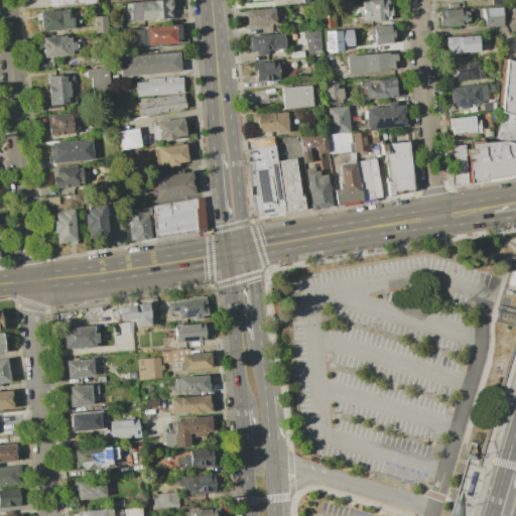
[(172,0),(174,18),(132,21),(130,3),(161,0),(172,0)]
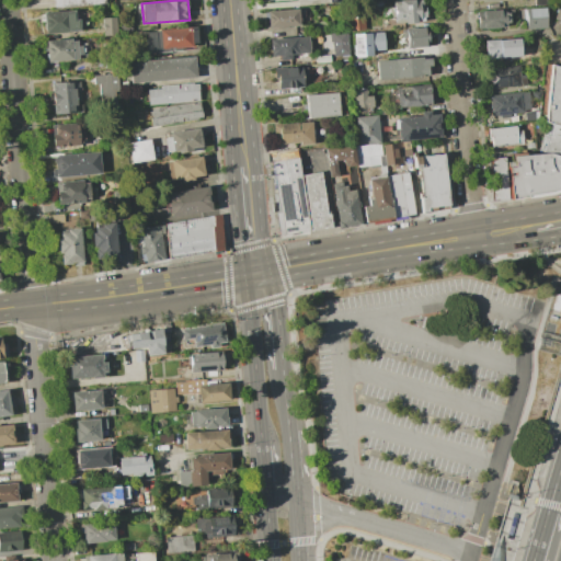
[(407,0),(422,0),(422,8),(425,8),(425,10),(426,10),(426,16),(423,18),(423,21),(416,22),(416,23),(404,24),(404,22),(395,23),(393,16),(384,18),(382,8),(393,7),(392,1),(407,0)]
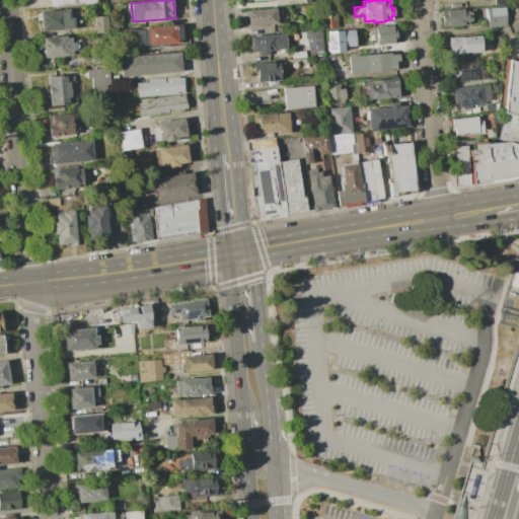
[(504,7),(506,25),(488,27),(487,18),(491,17),(490,8),(504,7)]
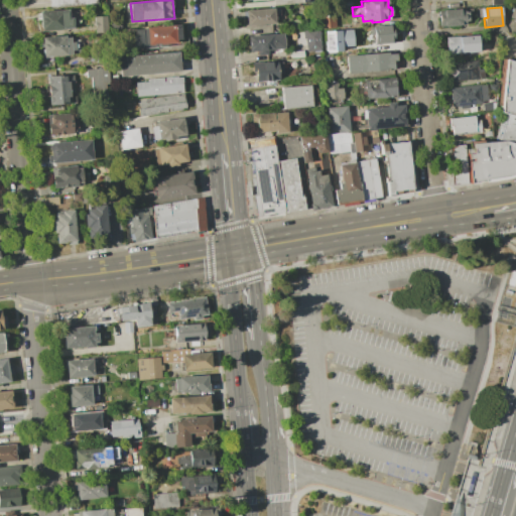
[(245,10),(274,8),(280,8),(280,16),(274,16),(275,23),(263,24),(262,26),(258,26),(256,25),(246,26),(245,10)]
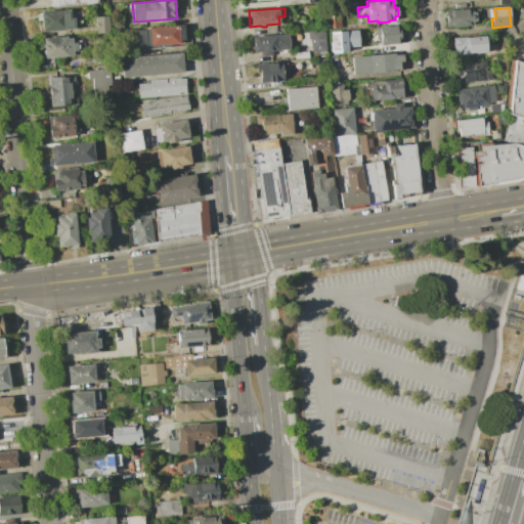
[(446,27),(446,18),(451,18),(450,10),(473,8),(473,11),(475,11),(476,22),(473,22),(473,25),(446,27)]
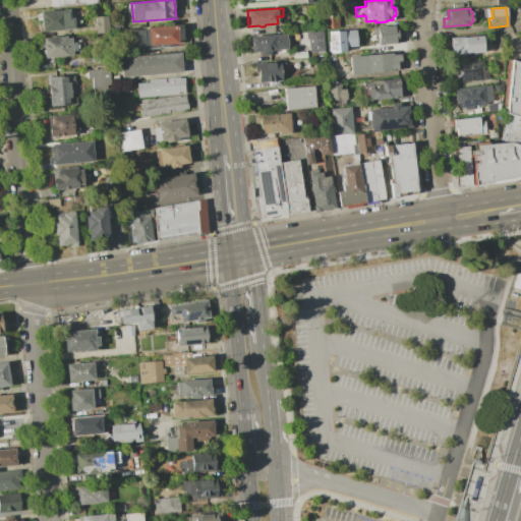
[(41,12),(69,10),(70,18),(73,17),(74,30),(42,32),(41,12)]
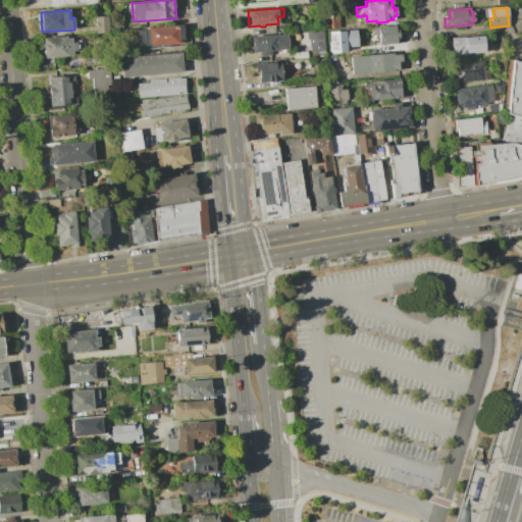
[(340,16),(340,28),(324,29),(323,18),(326,17),(326,11),(336,11),(337,17),(340,16)]
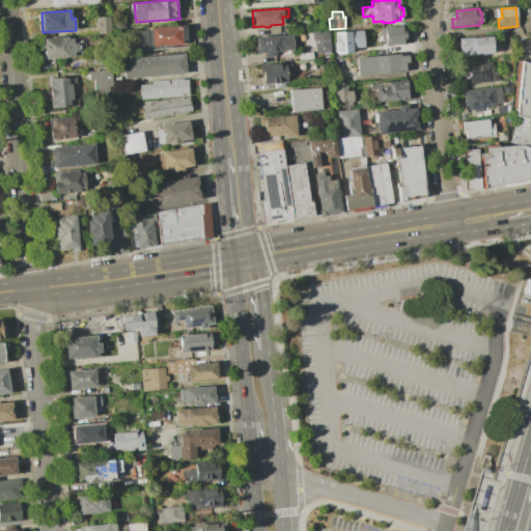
[(96,17),(110,16),(111,33),(99,34),(96,17)]
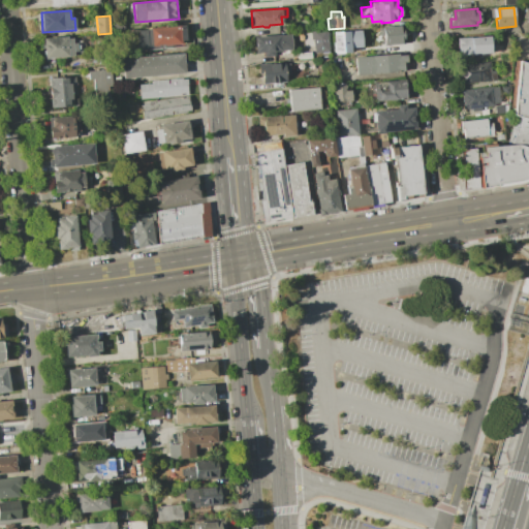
[(185,25),(186,40),(181,40),(182,45),(168,47),(168,49),(138,51),(136,31),(146,30),(146,29),(185,25)]
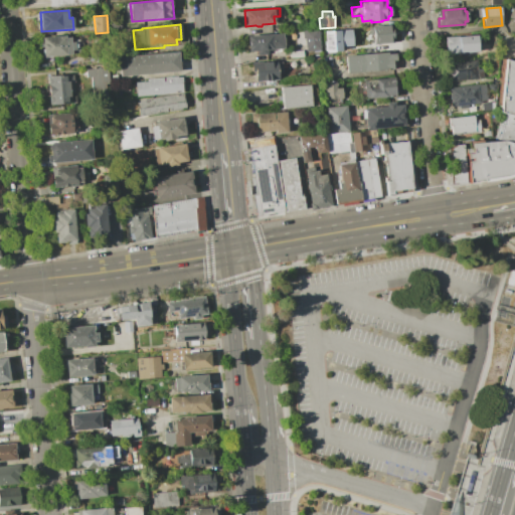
[(372,26),(391,25),(391,30),(393,30),(394,43),(374,44),(374,41),(372,41),(371,34),(366,35),(365,29),(368,29),(368,28),(373,28),(372,26)]
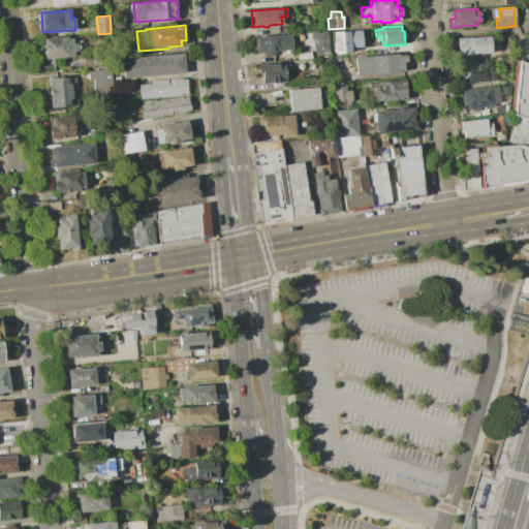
[(328,30),(330,57),(322,58),(322,52),(313,53),(311,32),(328,30)]
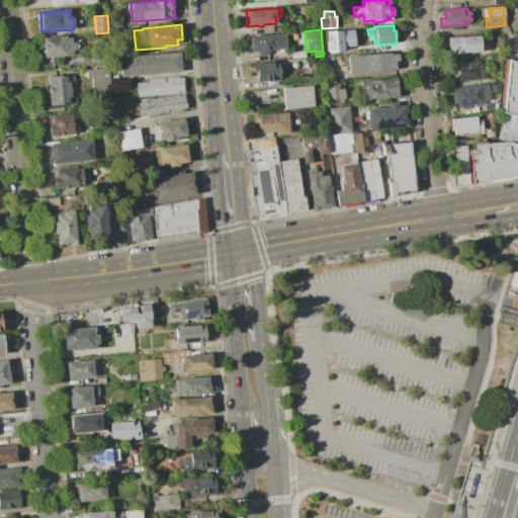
[(353,29),(355,47),(343,48),(344,52),(328,53),(326,31),(353,29)]
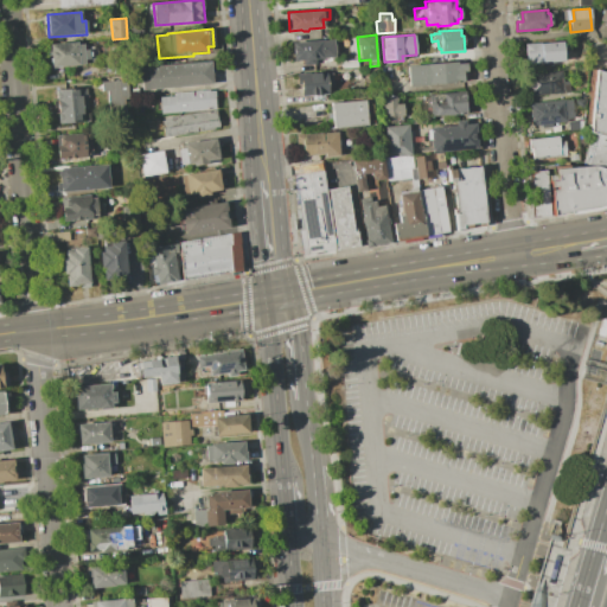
[(291,43),(333,39),(334,57),(315,59),(315,64),(304,65),(302,61),(292,61),(291,43)]
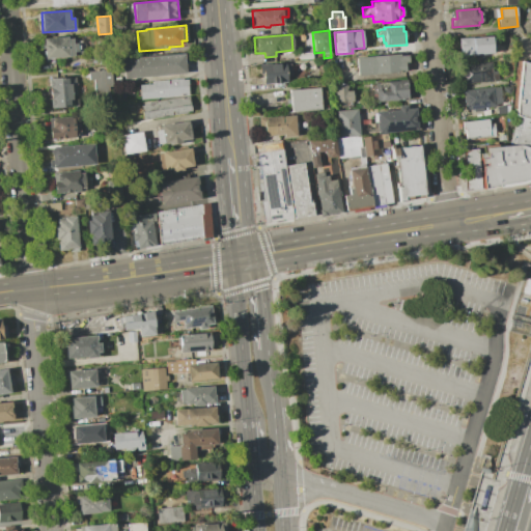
[(458,38),(469,37),(469,36),(496,34),(498,55),(471,57),(471,54),(459,55),(458,38)]
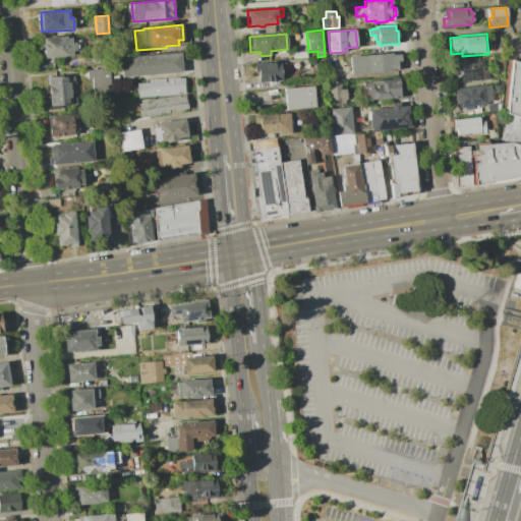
[(39,38),(66,36),(66,39),(71,38),(71,41),(80,40),(81,54),(72,54),(72,55),(53,57),(53,58),(42,59),(41,53),(44,53),(43,47),(40,47),(39,38)]
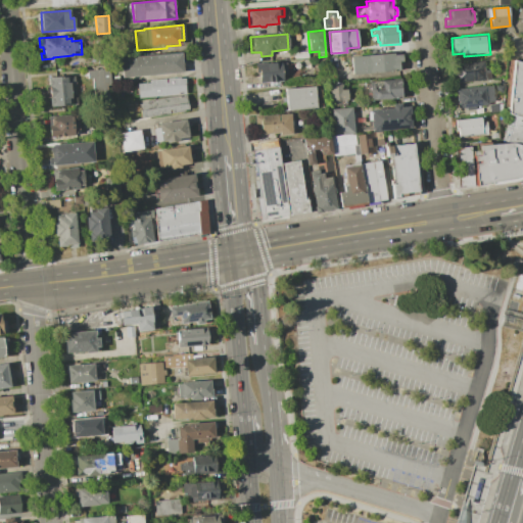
[(123,78),(121,58),(182,53),(183,72),(123,78)]
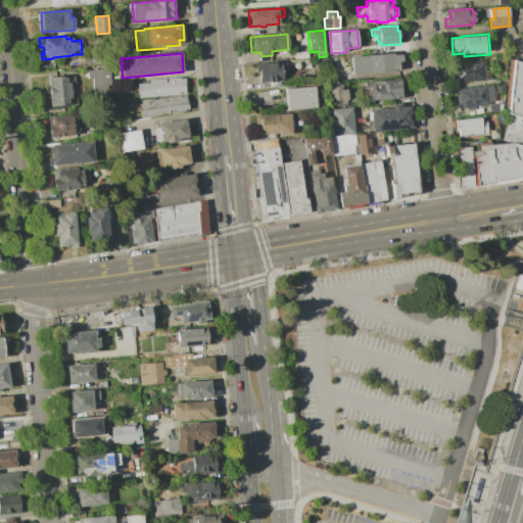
[(399,70),(351,75),(350,57),(393,53),(393,55),(402,54),(403,61),(398,62),(399,70)]
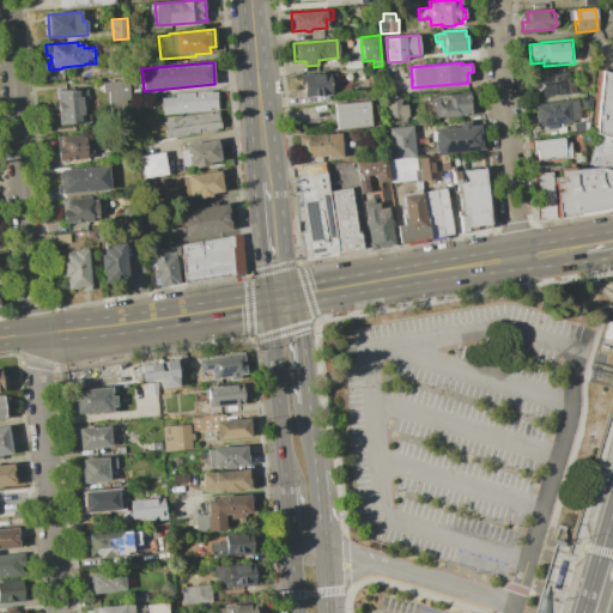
[(554,183),(557,218),(611,211),(612,208),(612,73),(598,70),(589,132),(596,134),(586,169),(560,171),(562,182),(554,183)]
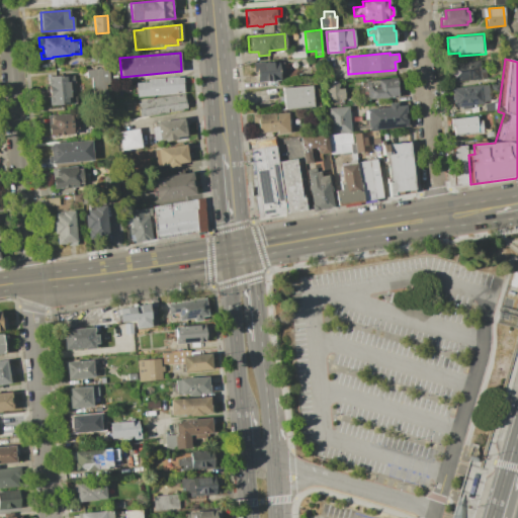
[(486,78),(450,81),(450,76),(447,76),(447,70),(454,70),(453,63),(480,61),(481,70),(486,69),(486,78)]
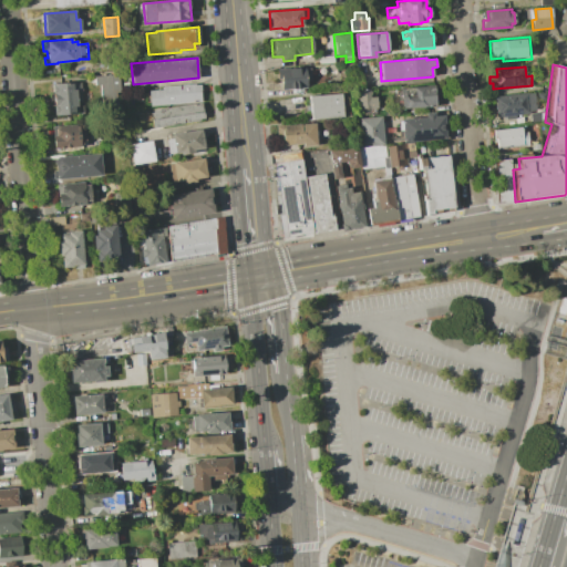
[(310,68),(310,69),(326,68),(327,82),(308,83),(308,80),(306,80),(306,88),(281,90),(280,79),(277,80),(276,71),(288,70),(288,69),(299,68),(299,69),(310,68)]
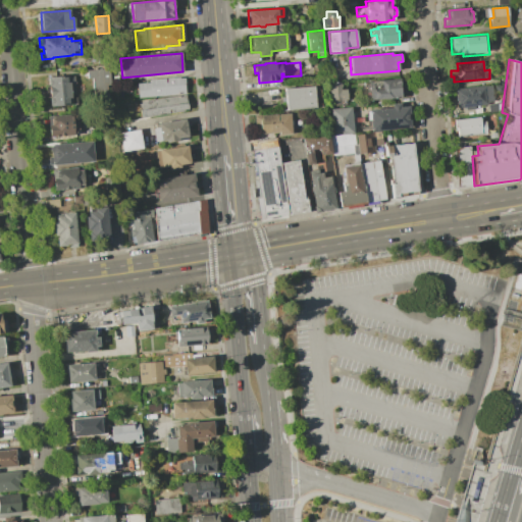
[(87,70),(109,68),(110,85),(107,85),(108,94),(94,95),(92,79),(88,79),(87,70)]
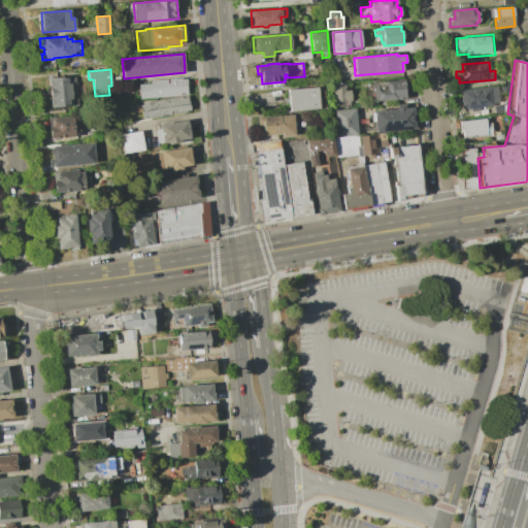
[(51,108),(78,105),(75,75),(47,78),(48,87),(46,88),(47,99),(50,99),(51,108)]
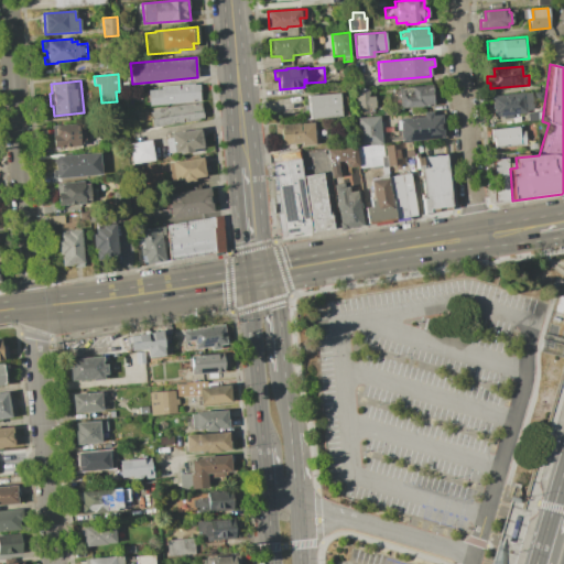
[(149,106),(148,90),(162,89),(161,86),(194,83),(194,85),(199,84),(201,95),(199,95),(201,101),(149,106)]
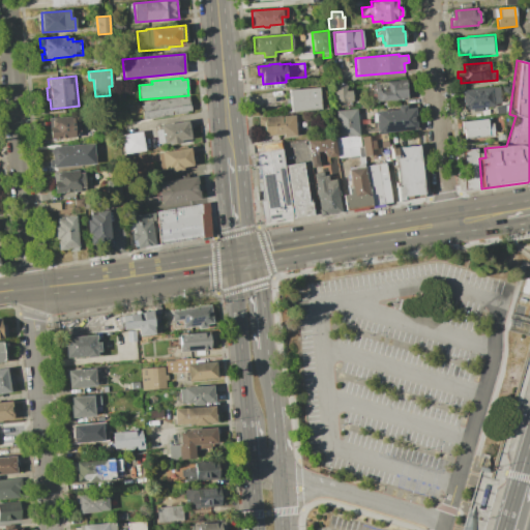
[(374,83),(406,80),(407,99),(375,101),(374,83)]
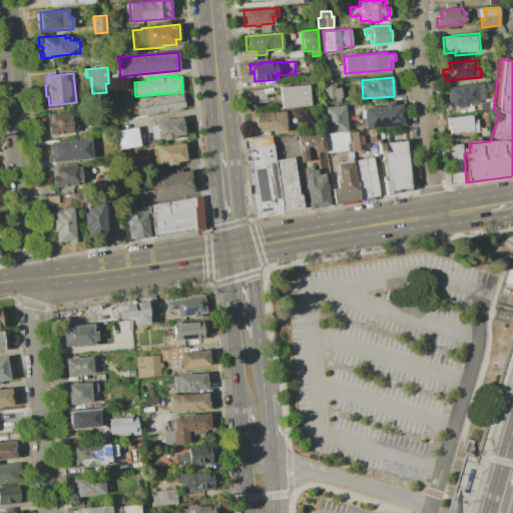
[(323,81),(334,80),(336,97),(324,98),(323,81)]
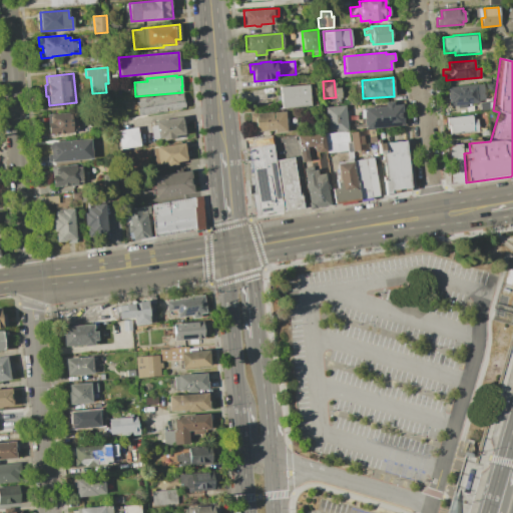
[(308,84),(310,106),(282,108),(280,87),(308,84)]
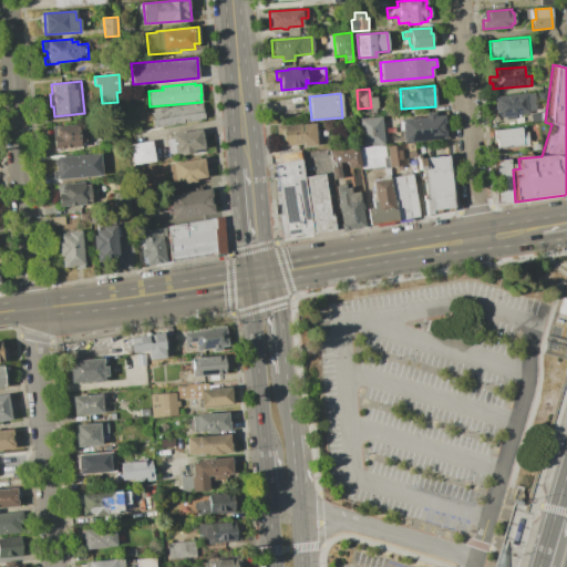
[(494,98),(534,94),(535,111),(528,111),(528,114),(515,115),(515,119),(505,120),(505,116),(496,117),(494,98)]
